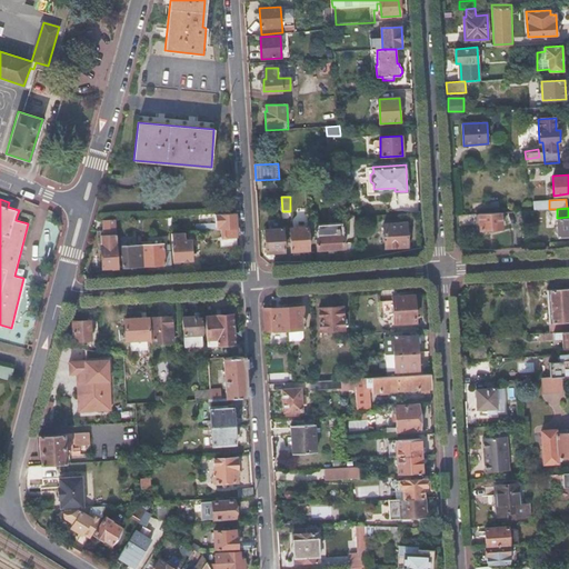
[(237,237),(236,212),(216,213),(216,222),(208,223),(208,229),(221,229),(222,237),(237,237)]
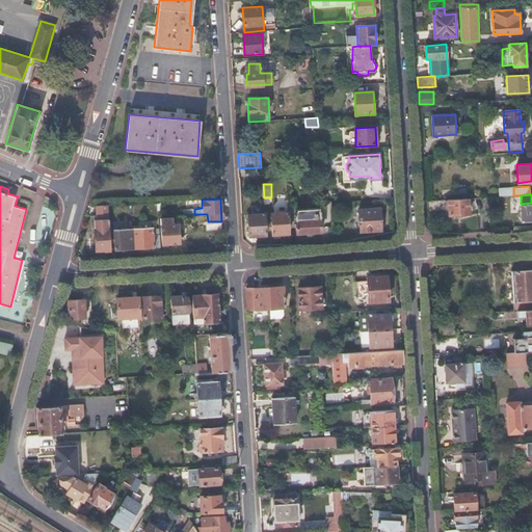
[(469,198),(448,200),(449,214),(469,214),(469,198)]
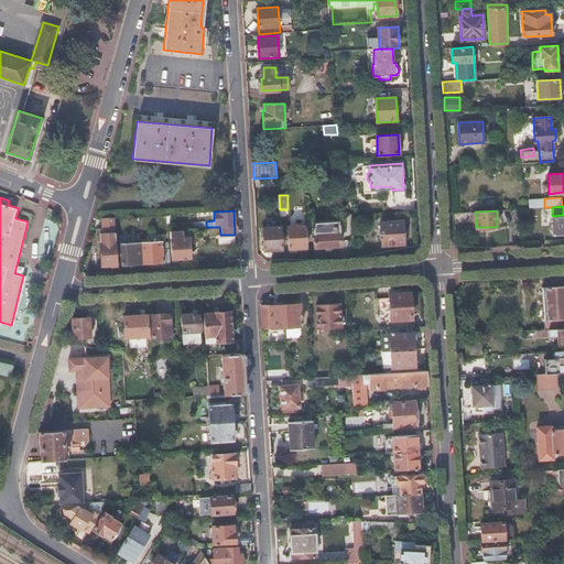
[(563,215),(552,216),(553,235),(563,234),(563,215)]
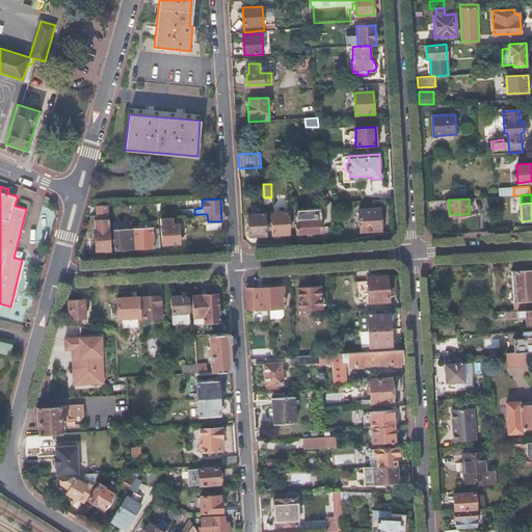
[(320,232),(319,208),(297,210),(296,213),(297,233),(320,232)]
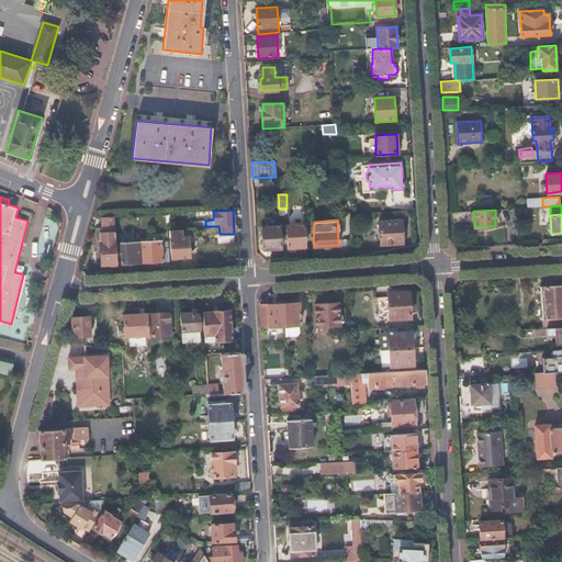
[(380,245),(403,244),(402,221),(379,222),(380,245)]
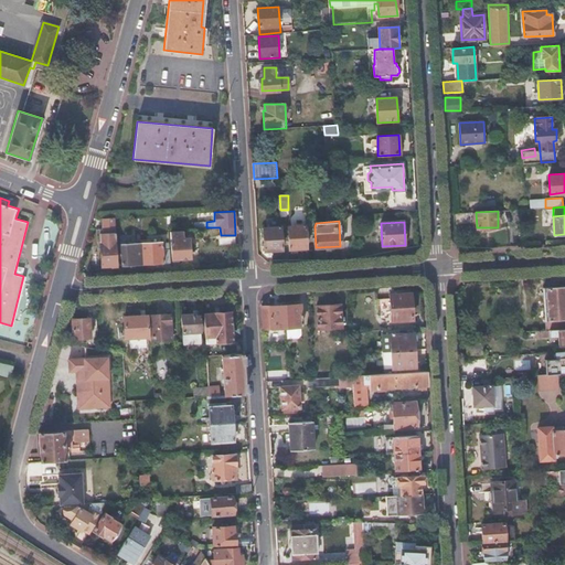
[(307,248),(306,225),(288,226),(289,249),(307,248)]
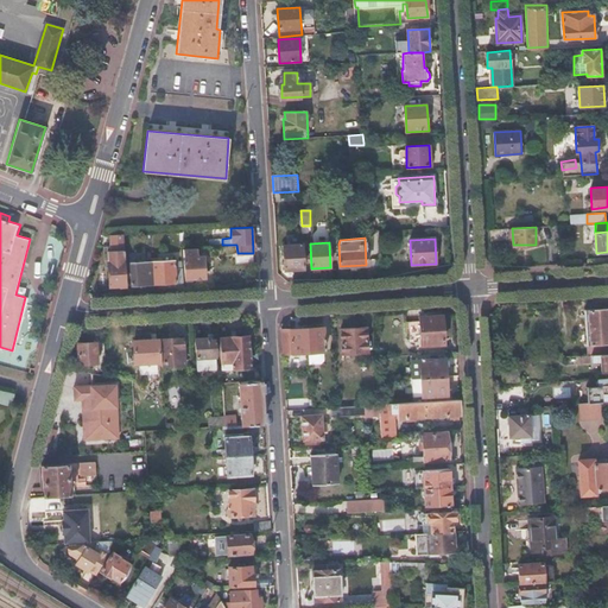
[(285,270),(304,270),(303,245),(284,246),(285,270)]
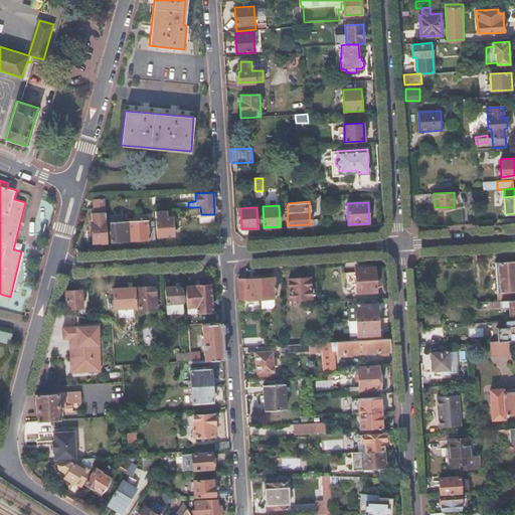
[(93,241),(107,241),(106,221),(106,211),(92,212),(93,241)]
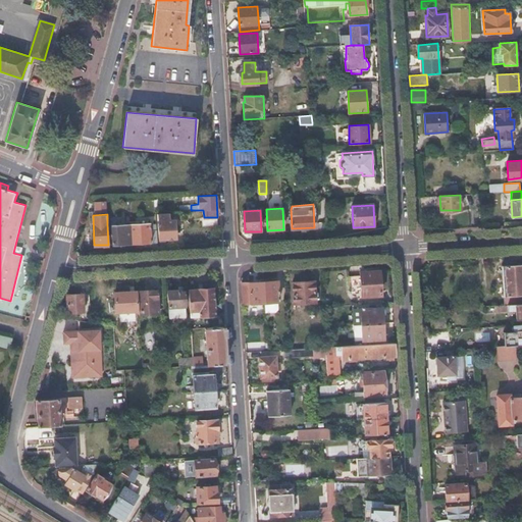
[(165,239),(175,239),(175,220),(172,220),(171,215),(158,215),(159,236),(164,236),(165,239)]
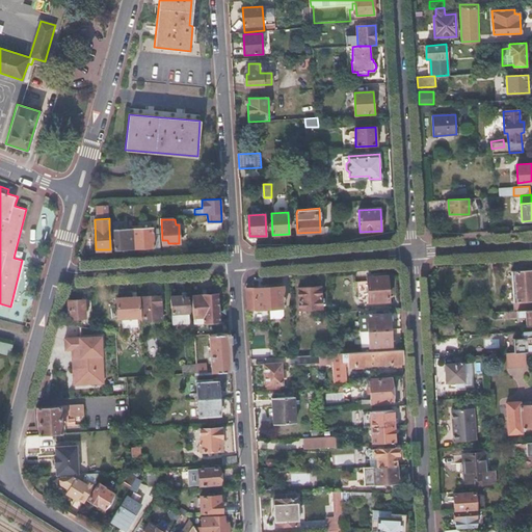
[(221,230),(221,221),(208,221),(206,222),(206,231),(221,230)]
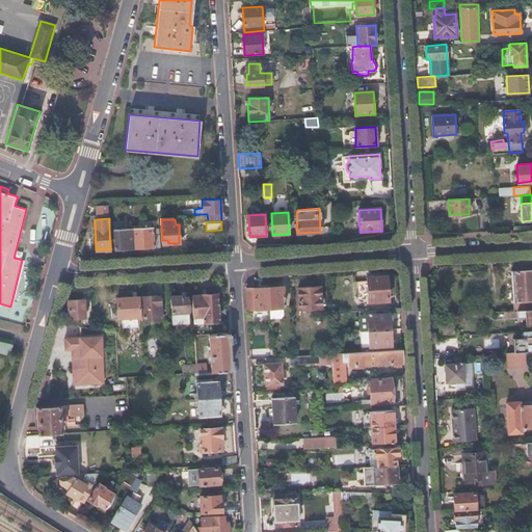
[(133,225),(132,225),(128,225),(128,229),(113,229),(114,248),(134,247),(133,225)]
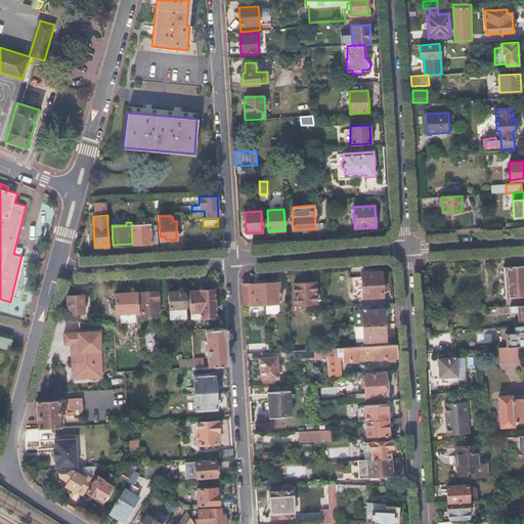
[(131,222),(132,244),(150,243),(151,245),(158,245),(157,226),(151,226),(150,224),(137,224),(137,222),(131,222)]
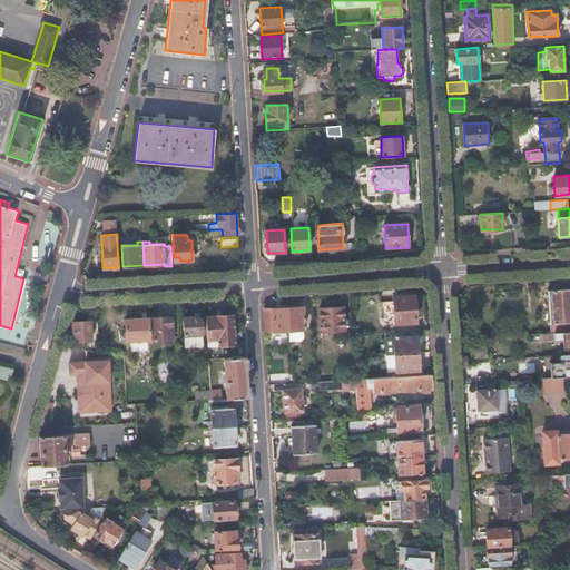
[(356,243),(346,243),(347,259),(356,258),(356,243)]
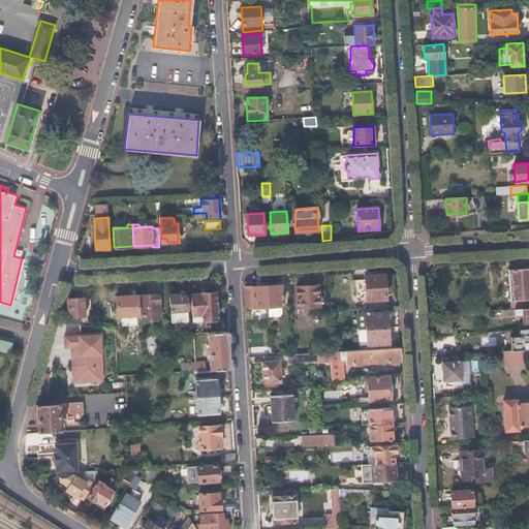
[(528,268),(509,269),(510,309),(528,307),(528,268)]
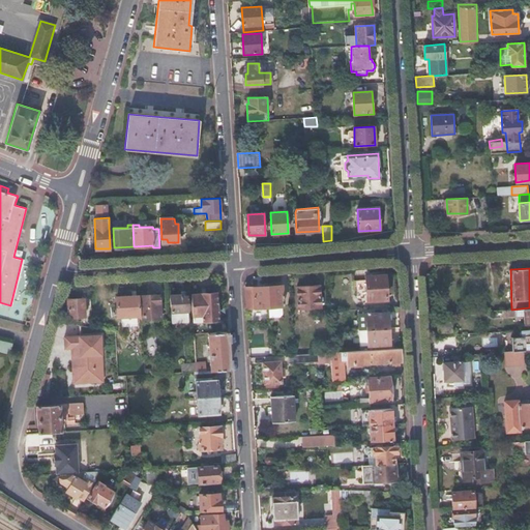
[(387,299),(385,275),(366,275),(366,280),(354,280),(355,301),(387,299)]
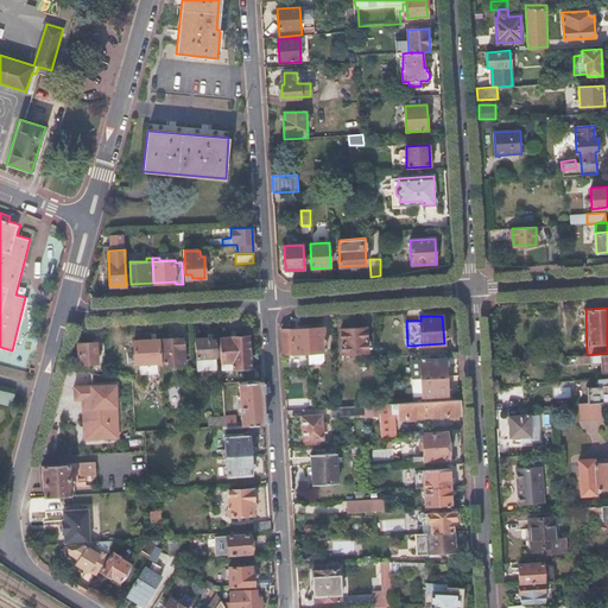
[(308,328),(309,353),(325,352),(324,327),(308,328)]
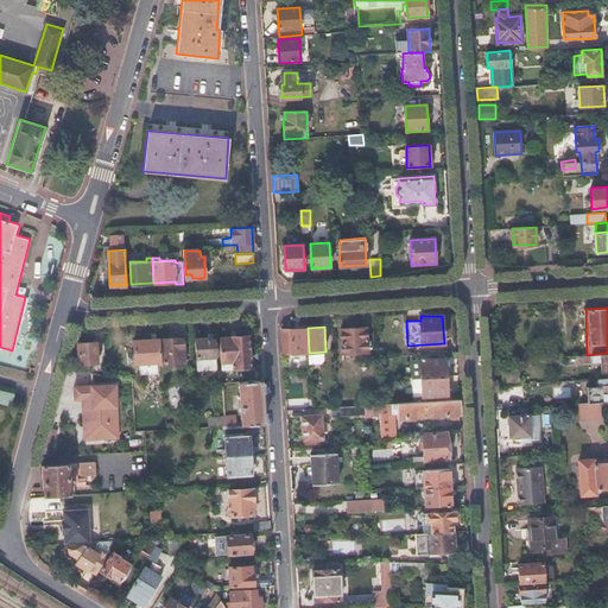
[(282,329),(283,354),(309,353),(308,328),(282,329)]
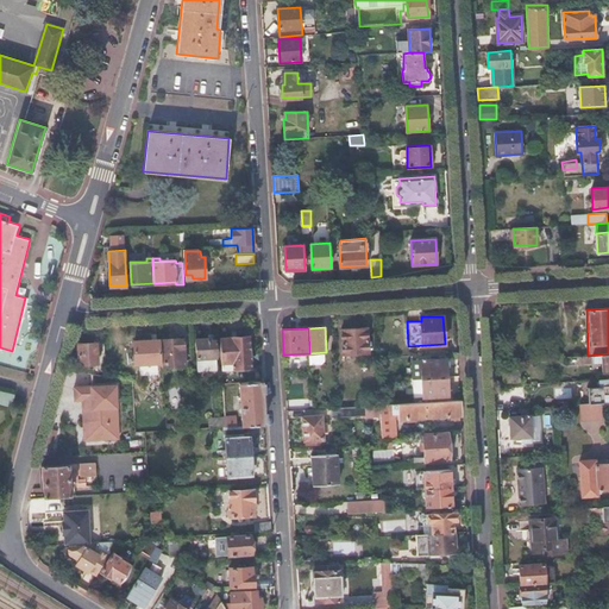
[(369,353),(368,328),(341,330),(344,355),(369,353)]
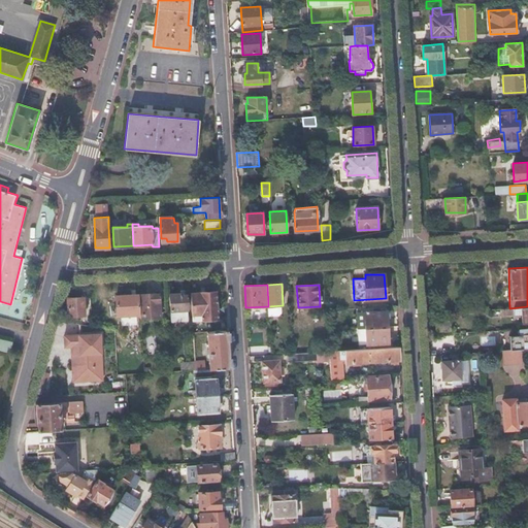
[(190,293),(192,320),(195,320),(195,321),(202,320),(201,321),(218,320),(216,291),(200,292),(200,293),(190,293)]
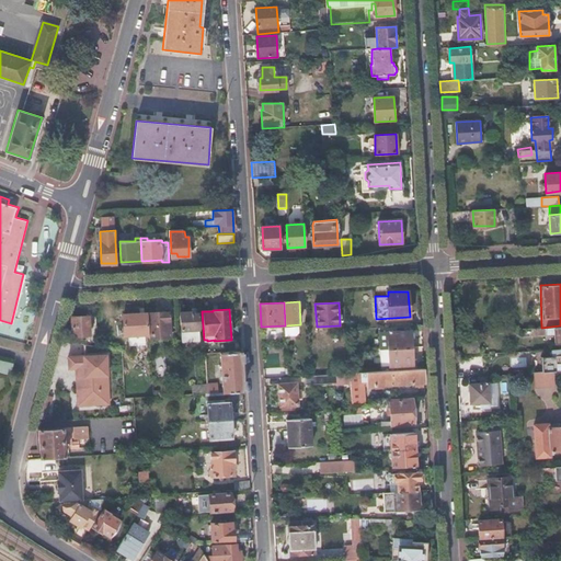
[(147,312),(148,334),(160,333),(161,338),(170,338),(168,311),(147,312)]
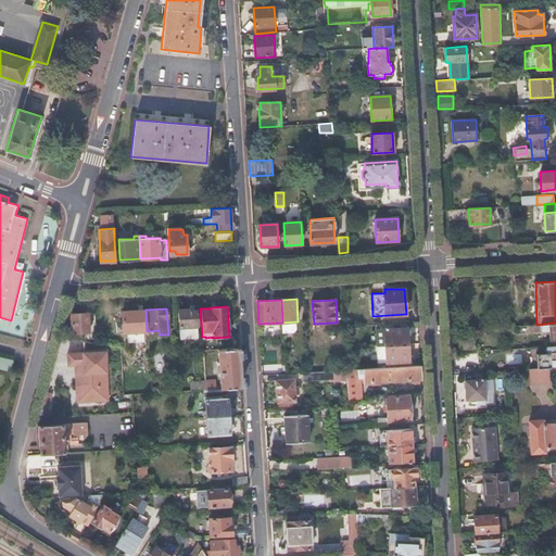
[(190,308),(178,310),(180,338),(197,337),(196,310),(191,311),(190,308)]
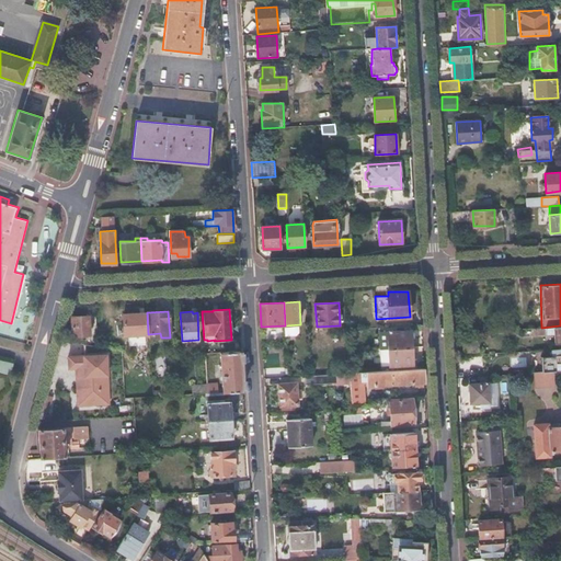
[(124,335),(148,334),(147,312),(123,313),(123,316),(124,334),(124,335)]
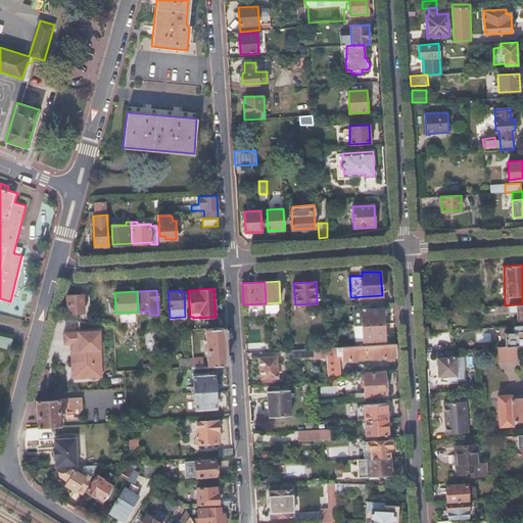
[(115,312),(114,294),(102,295),(102,312),(115,312)]
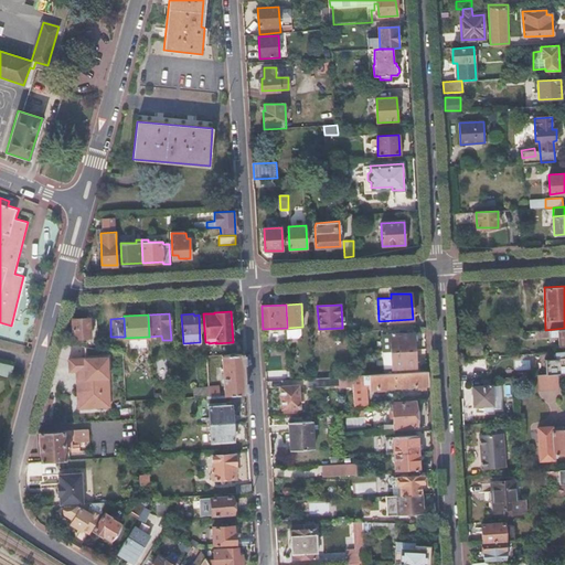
[(73,339),(89,338),(88,319),(72,320),(73,339)]
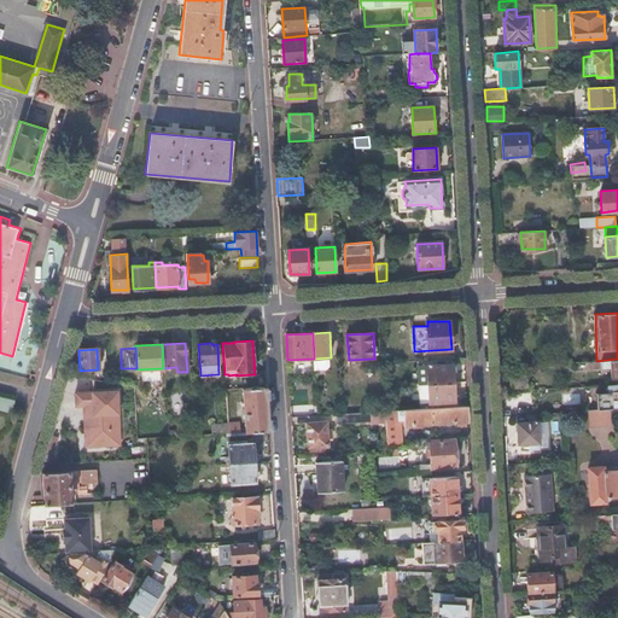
[(587,361),(576,362),(576,371),(611,368),(612,378),(617,377),(617,359),(596,361),(588,361),(587,361)]
